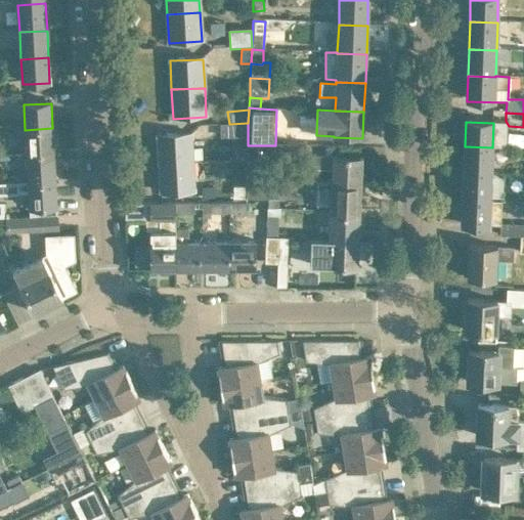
[(248,123),(229,124),(219,125),(219,138),(248,138),(248,123)]
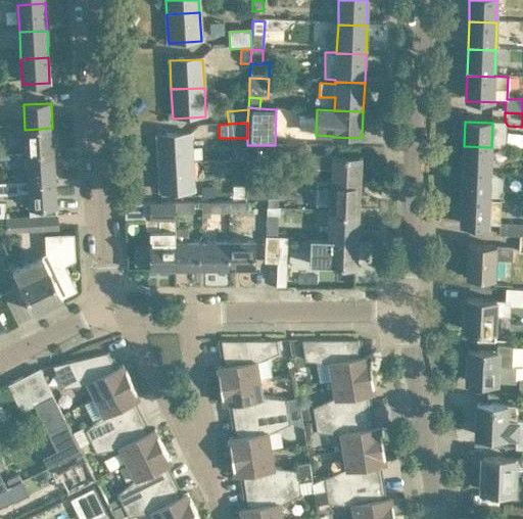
[(52,128),(25,130),(27,156),(53,155),(52,128)]
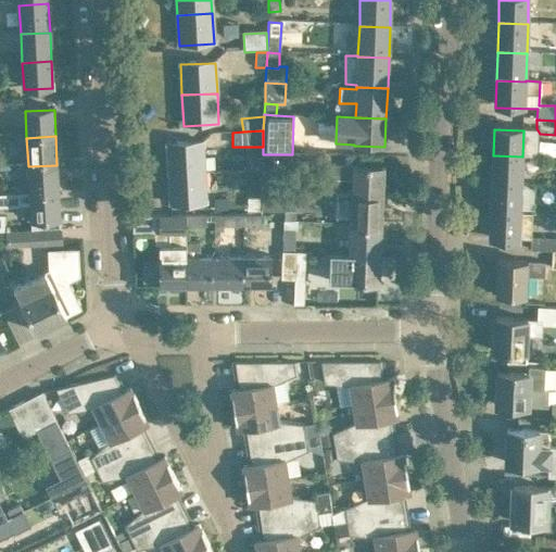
[(202,143),(167,146),(168,176),(204,174),(202,143)]
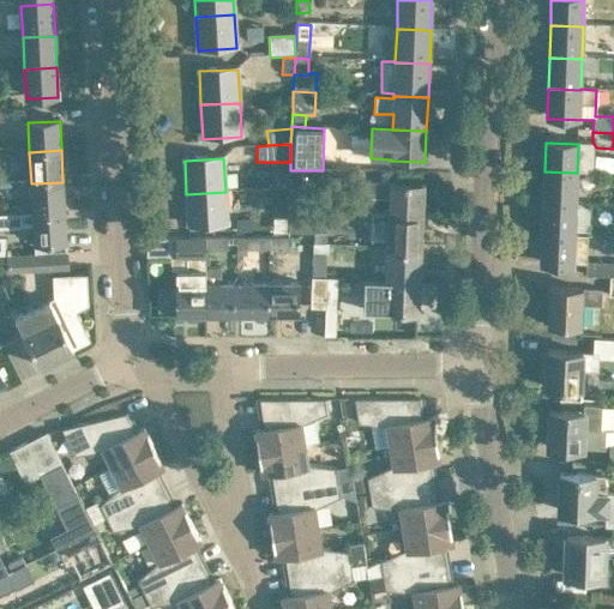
[(349,173),(323,170),(290,170),(289,187),(289,212),(308,212),(308,207),(302,207),(304,188),(348,191),(349,173)]
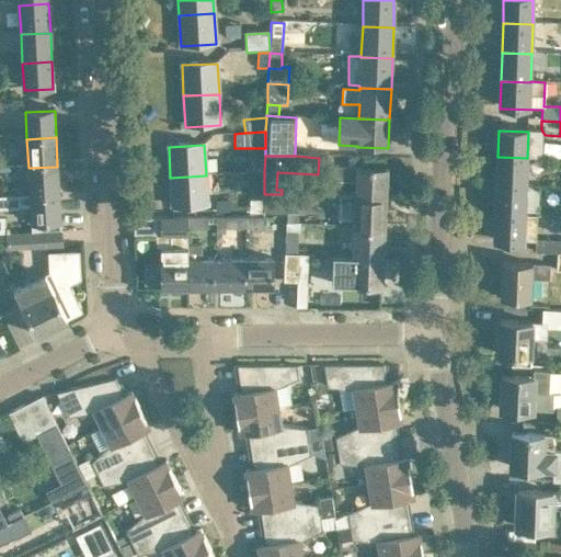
[(527,158),(497,157),(496,186),(526,188),(527,158)]
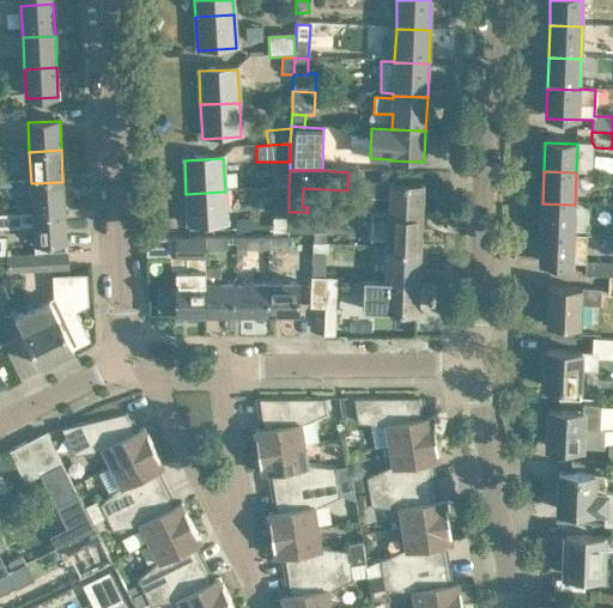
[(289,187),(290,181),(275,181),(275,190),(289,190),(289,189),(289,187)]
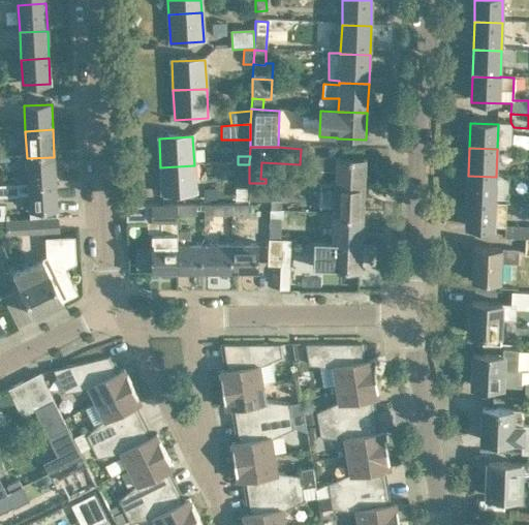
[(27,160),(28,184),(28,186),(56,184),(54,157),(27,158),(27,160)]
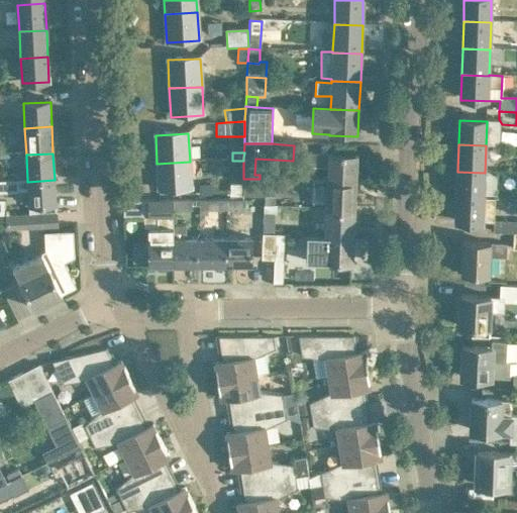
[(306,155),(306,168),(328,169),(327,181),(355,182),(356,157),(306,155)]
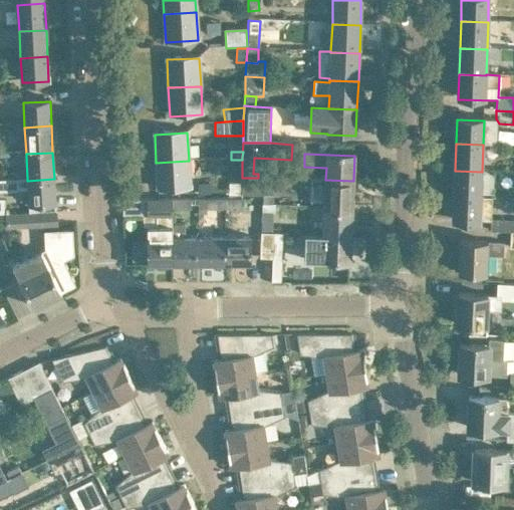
[(191,189),(189,161),(156,163),(158,191),(191,189)]
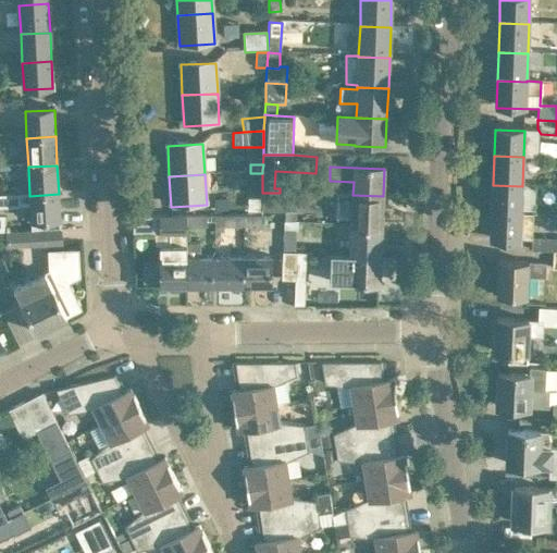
[(493,185),(492,213),(520,214),(522,186),(493,185)]
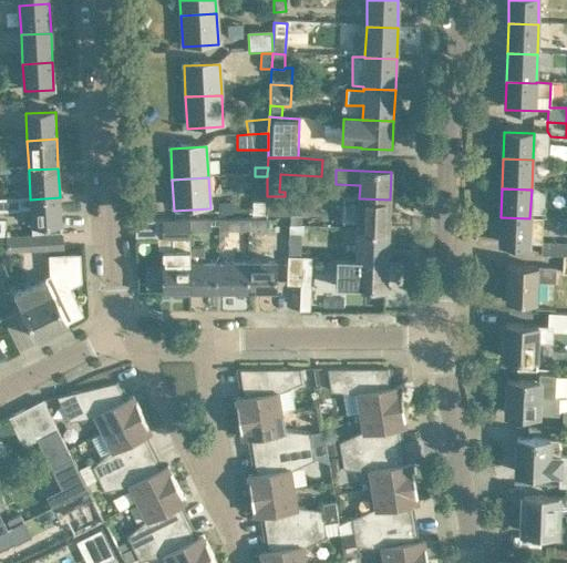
[(301,197),(285,197),(285,196),(267,196),(266,216),(301,217),(301,197)]
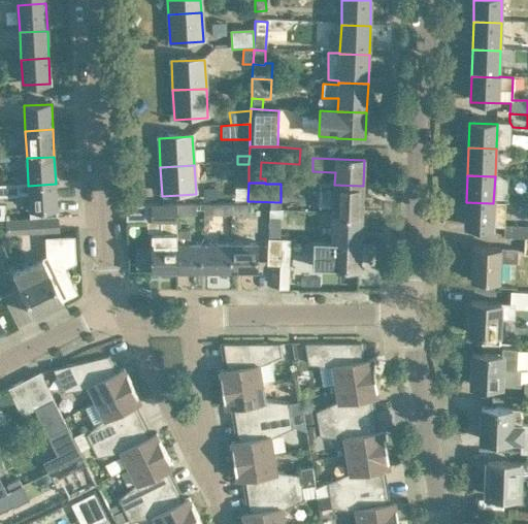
[(58,220),(57,209),(56,184),(28,186),(28,184),(0,186),(0,198),(29,196),(30,222),(58,220)]
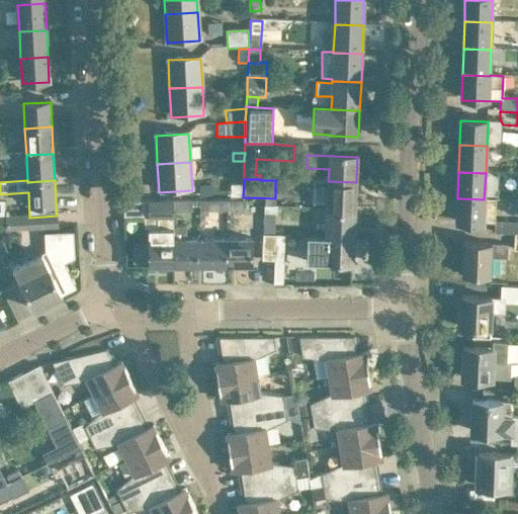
[(314,181),(313,204),(328,204),(327,210),(355,211),(356,182),(328,181),(314,181)]
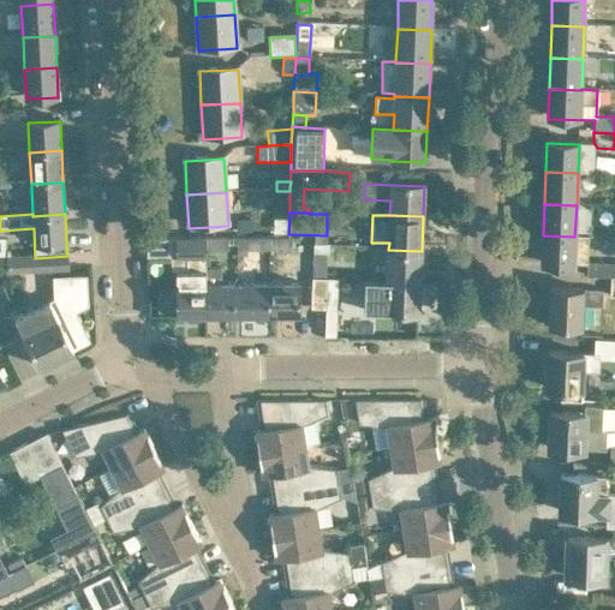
[(542,265),(573,267),(574,237),(543,235),(542,265)]
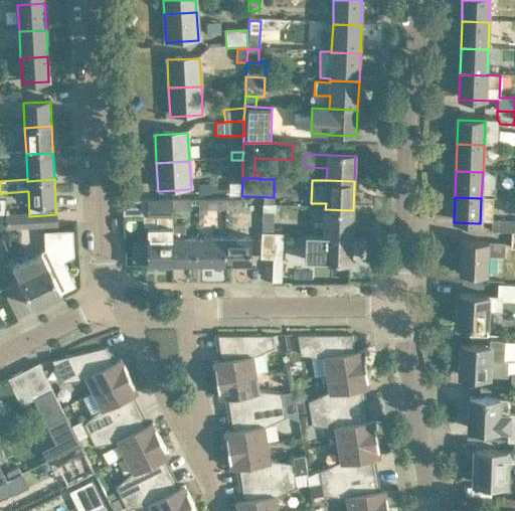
[(148,228),(148,267),(172,266),(172,226),(172,212),(172,201),(148,201),(148,217),(157,217),(157,228),(148,228)]
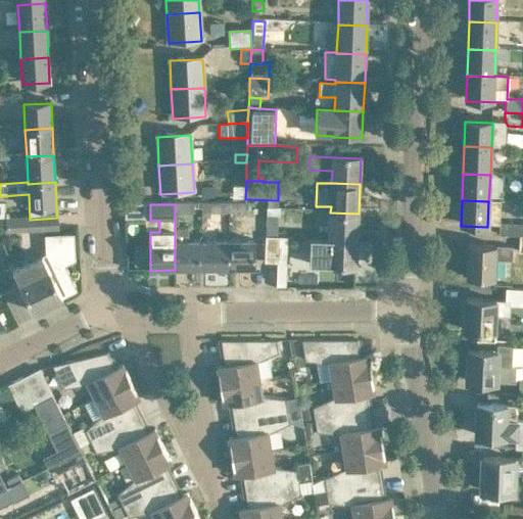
[(175,204),(175,216),(201,215),(201,204),(175,204)]
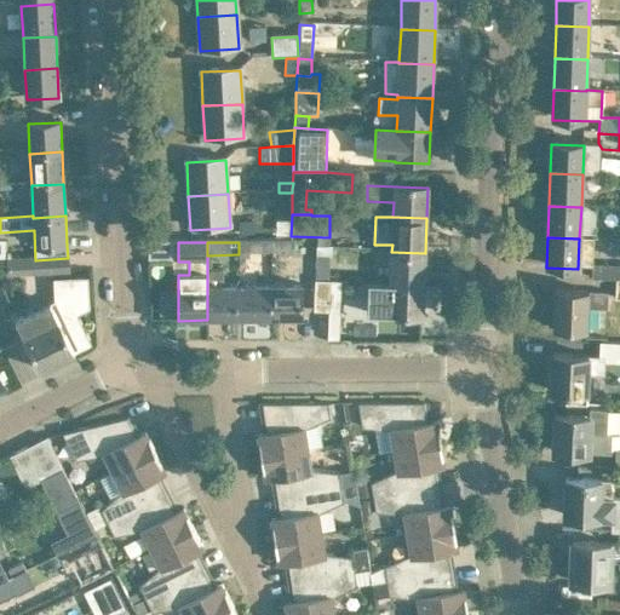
[(239,242),(239,254),(239,259),(248,259),(248,254),(271,254),(271,242),(239,242)]
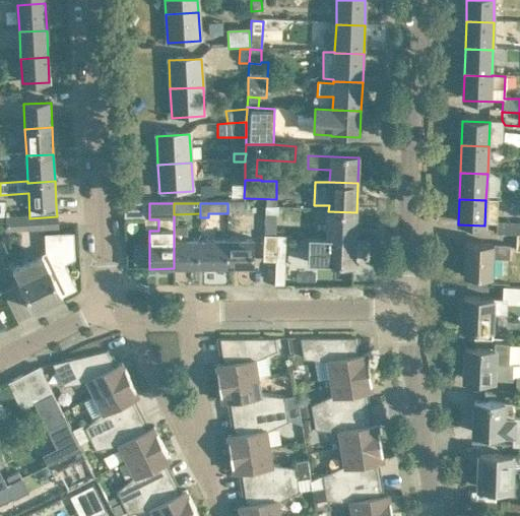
[(228,203),(228,213),(244,213),(244,203),(228,203)]
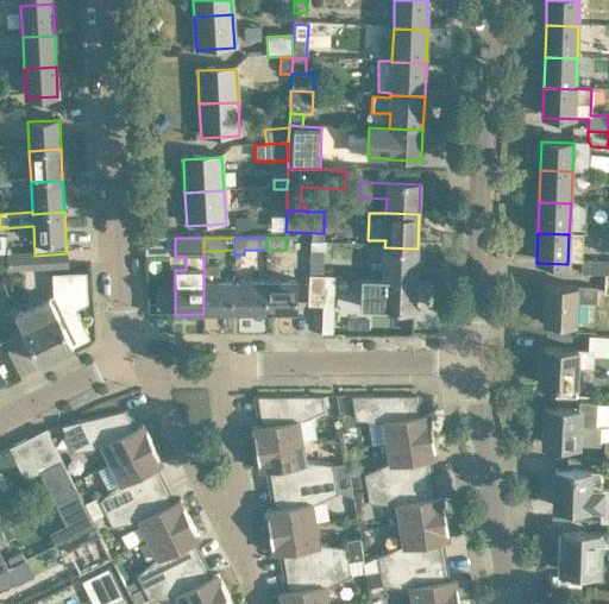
[(324,278),(324,243),(311,243),(309,277),(324,278)]
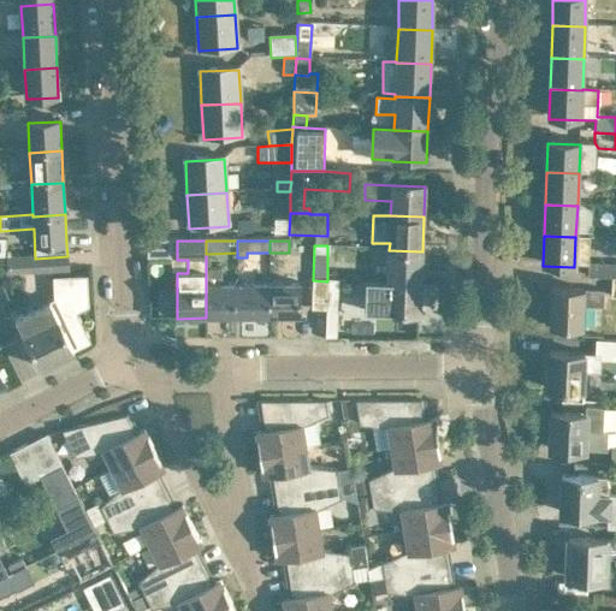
[(389,250),(388,277),(388,284),(421,285),(422,251),(389,250)]
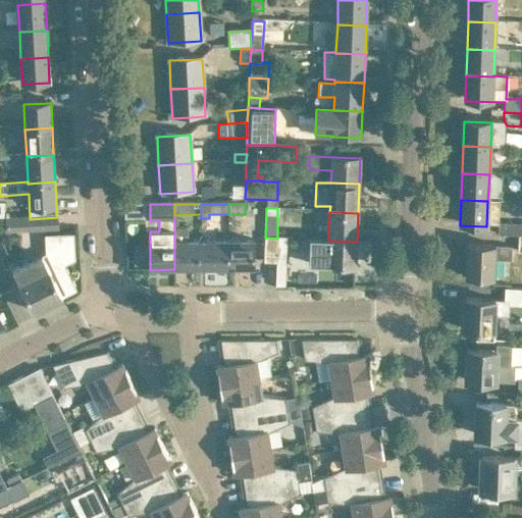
[(58,230),(57,217),(30,219),(27,219),(5,221),(6,234),(28,232),(58,230)]
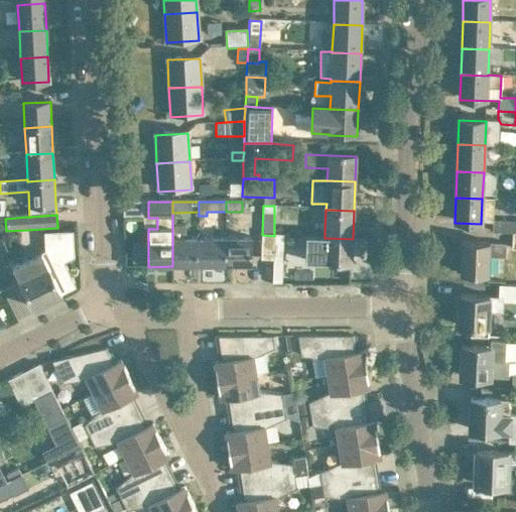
[(492,234),(513,235),(515,235),(515,223),(493,222),(492,234)]
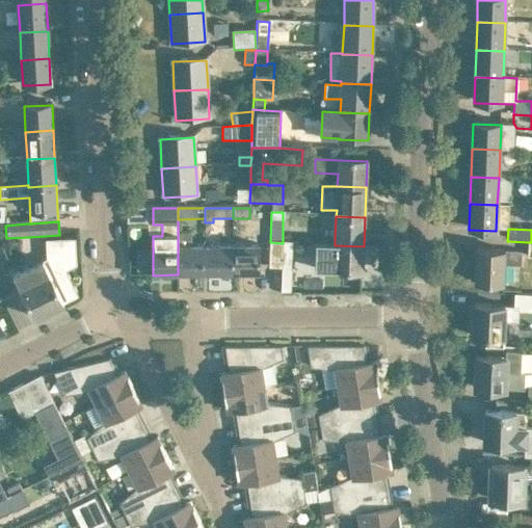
[(191,247),(190,233),(178,234),(178,274),(206,274),(206,246),(191,247)]
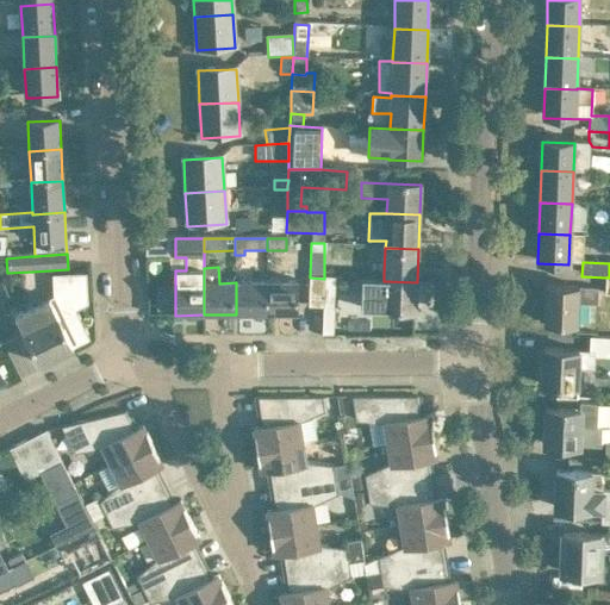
[(323,331),(335,332),(337,279),(324,279),(310,278),(309,307),(324,309),(323,331)]
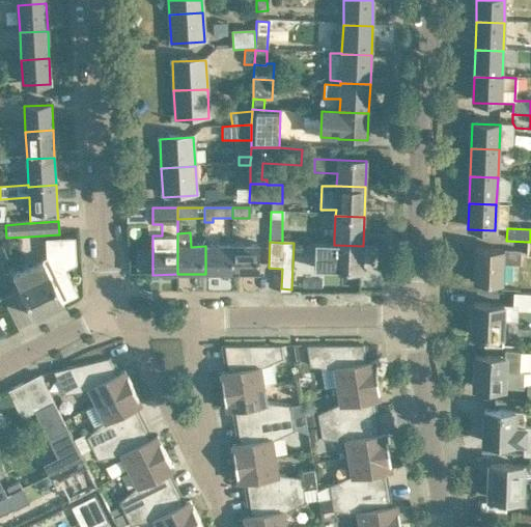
[(324,271),(362,273),(363,246),(334,245),(326,244),(324,271)]
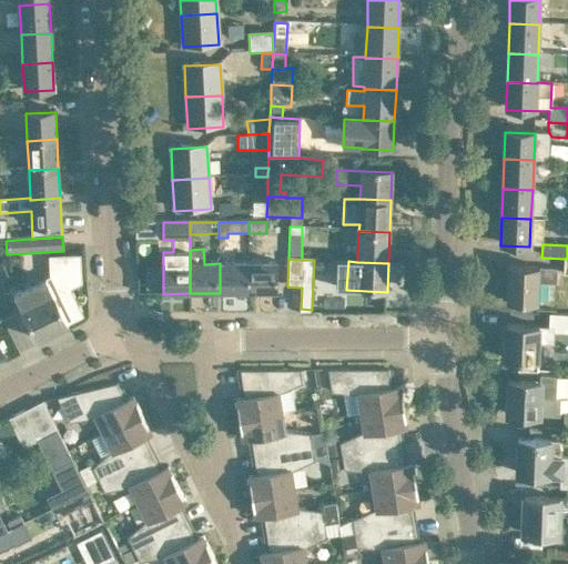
[(250,293),(249,263),(220,263),(220,293),(250,293)]
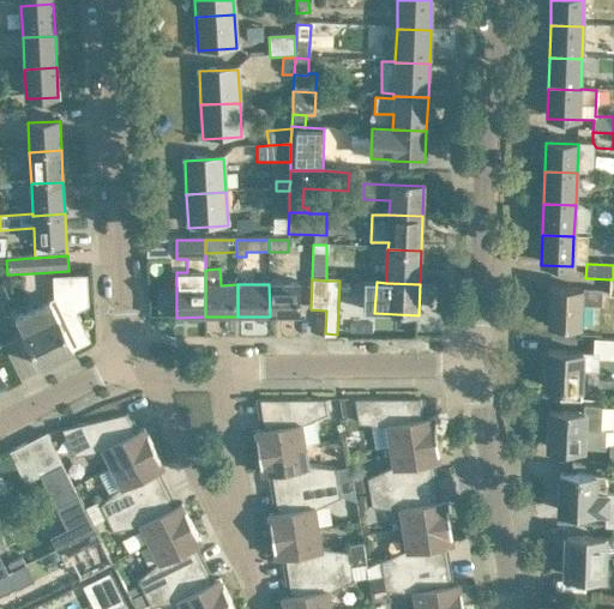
[(299,317),(299,284),(269,284),(270,317),(299,317)]
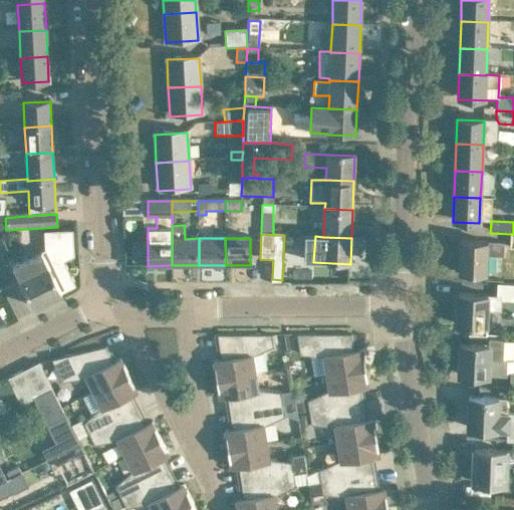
[(460,242),(459,273),(487,274),(488,258),(503,258),(504,245),(488,244),(460,242)]
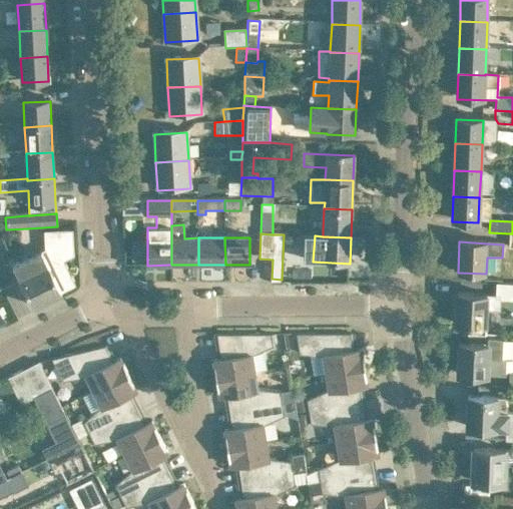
[(20,281),(32,307),(65,291),(46,251),(13,267),(20,281)]
